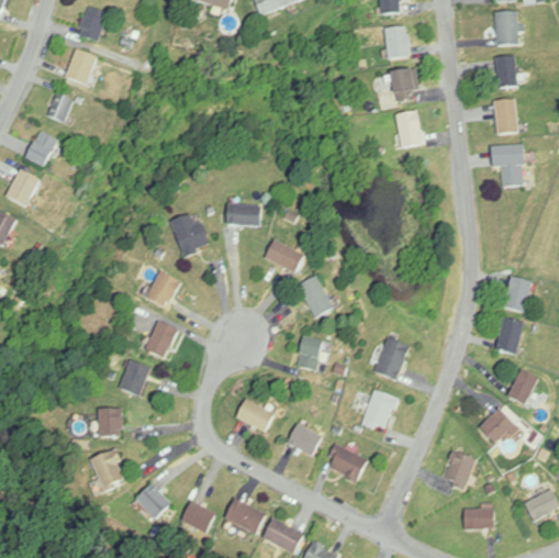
[(228,9),(230,0),(190,0),(228,9)]
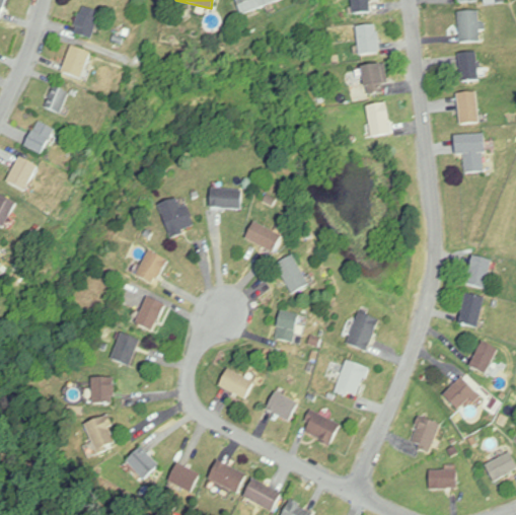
[(234,0),(239,12),(272,0),(234,0)]
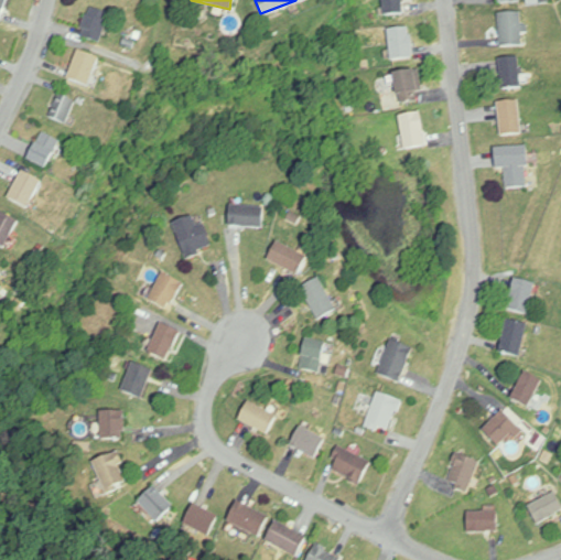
[(400,12),(399,0),(380,0),(381,12),(400,12)]
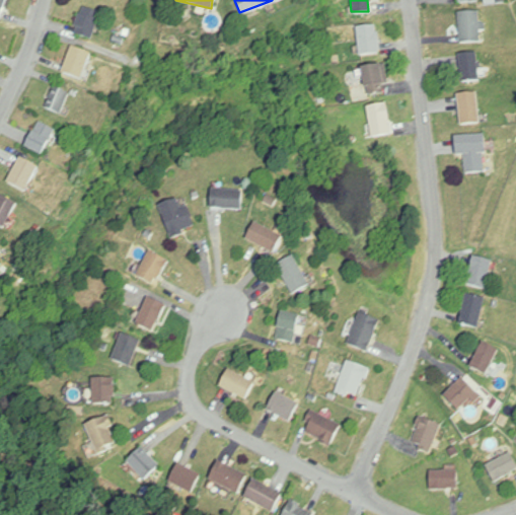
[(70,30),(88,38),(99,11),(81,4),(70,30)]
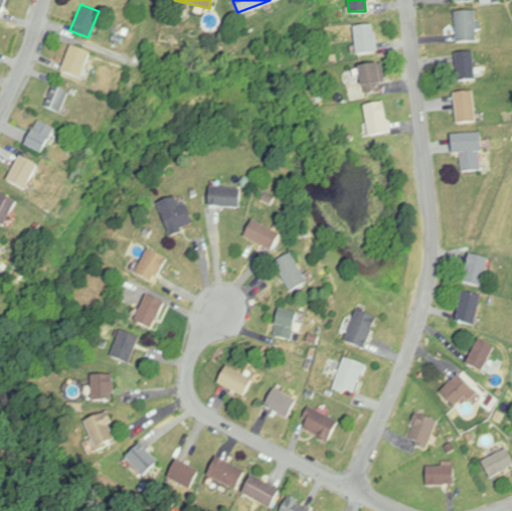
[(454,39),(475,39),(475,9),(454,9),(454,39)]
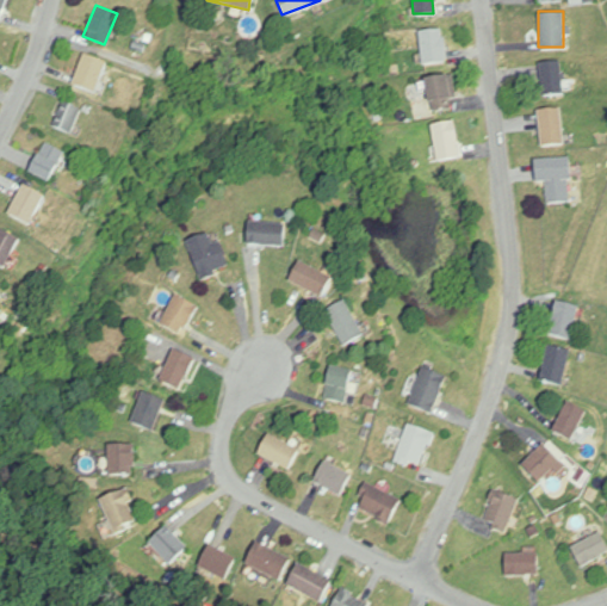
[(445,59),(443,26),(419,29),(421,61),(445,59)]
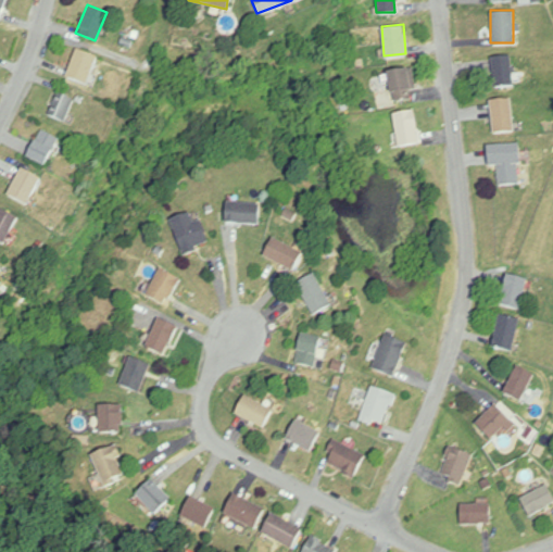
[(97,55),(75,47),(64,75),(86,84),(97,55)]
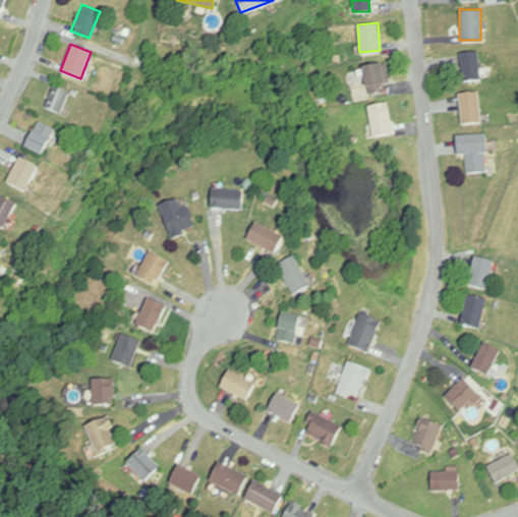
[(460,79),(480,78),(478,50),(459,51),(460,79)]
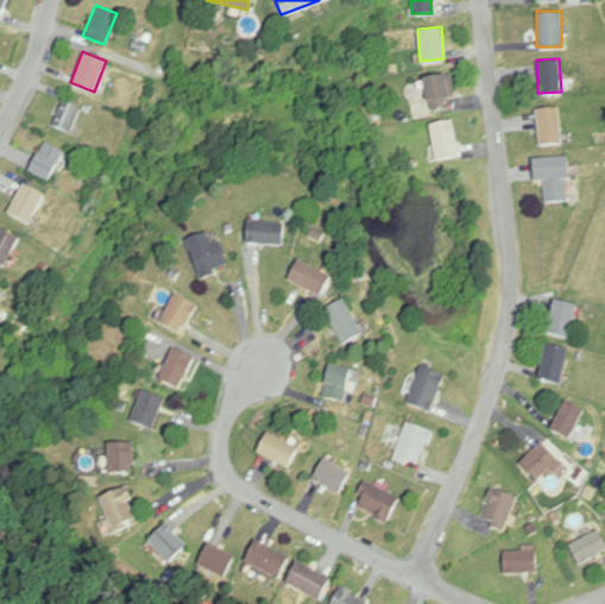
[(451,105),(445,73),(422,76),(428,109),(451,105)]
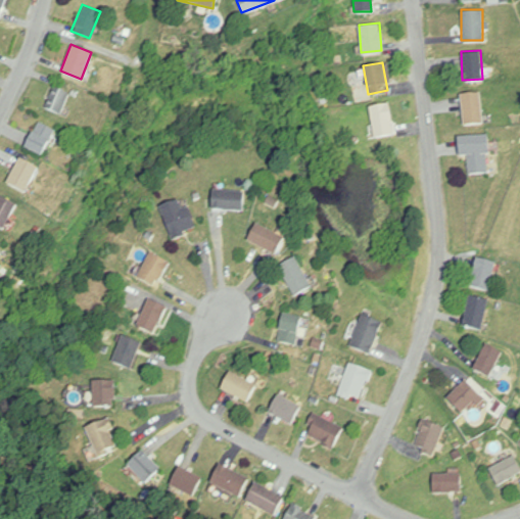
[(60,112),(67,90),(51,85),(44,106),(60,112)]
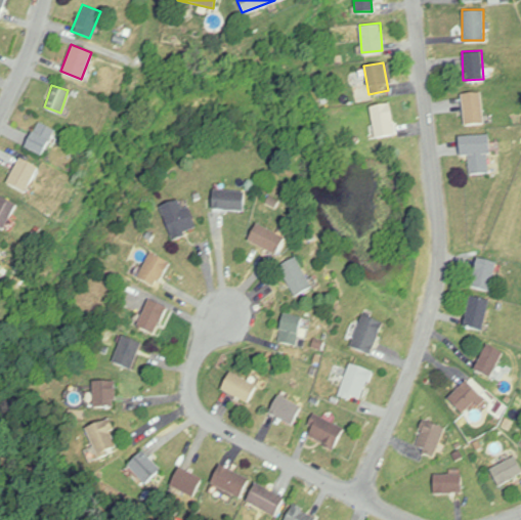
[(482,121),(481,90),(461,91),(463,123),(482,121)]
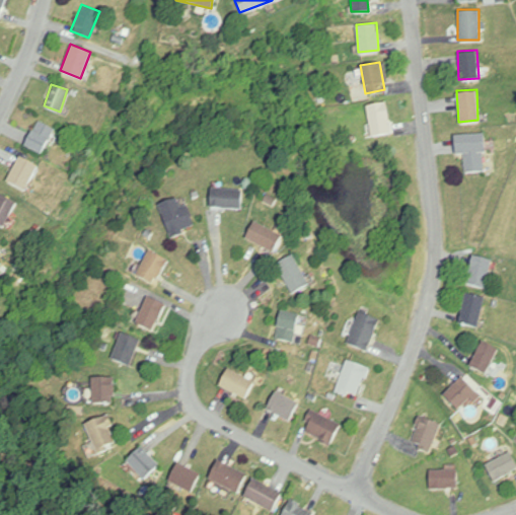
[(366,102),(369,135),(389,133),(386,100),(366,102)]
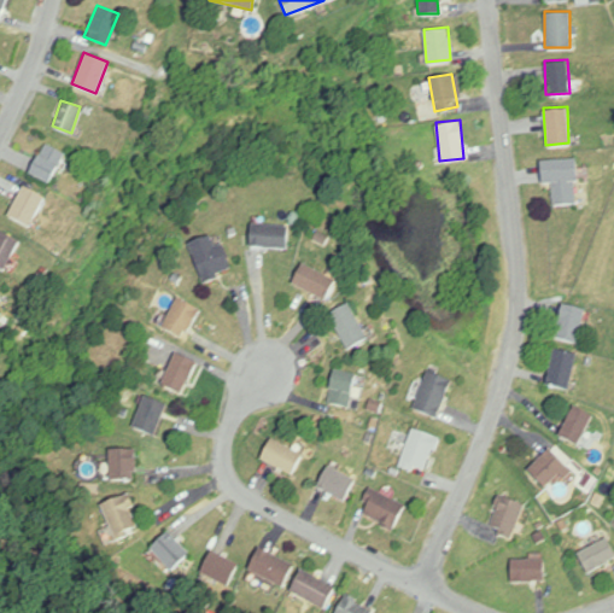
[(63,152),(44,141),(25,170),(46,182),(63,152)]
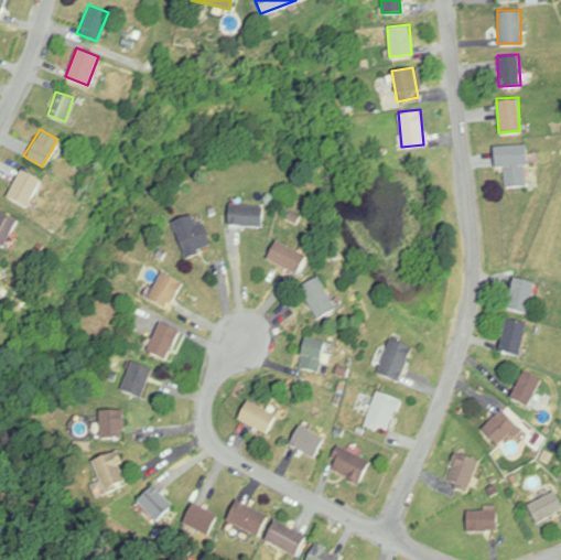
[(505,165),(505,184),(527,184),(526,143),(494,143),(494,165),(505,165)]
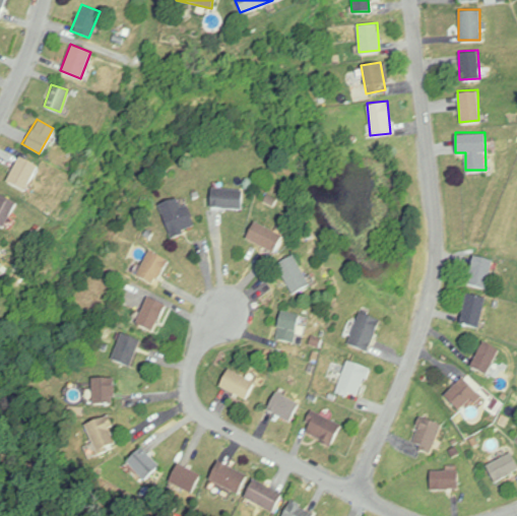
[(36,165),(17,154),(4,181),(22,190),(36,165)]
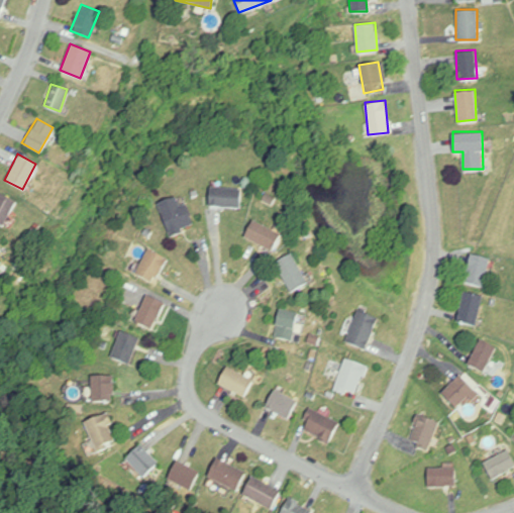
[(206,205),(239,205),(239,187),(206,187),(206,205)]
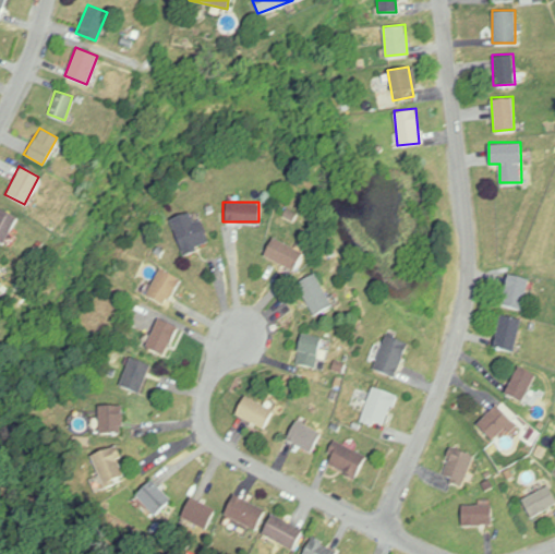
[(0,243),(15,217),(0,206),(0,243)]
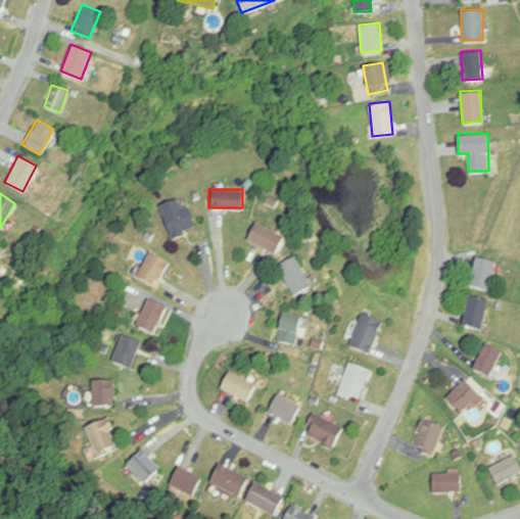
[(194,228),(184,195),(158,203),(169,235),(194,228)]
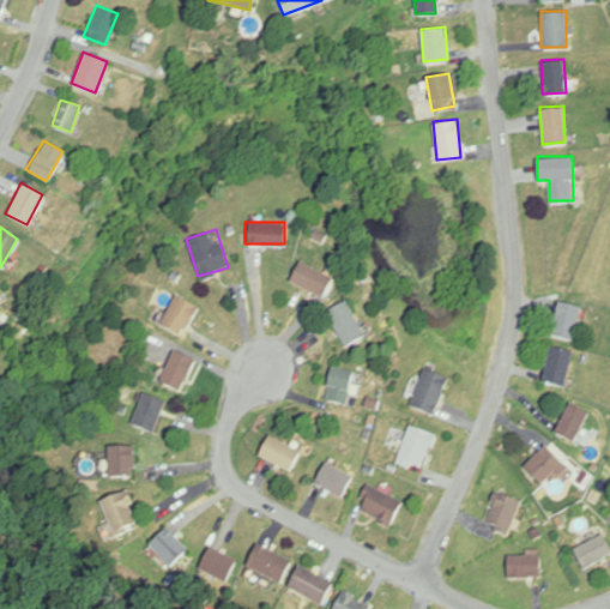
[(288,279),(321,296),(332,276),(299,259),(288,279)]
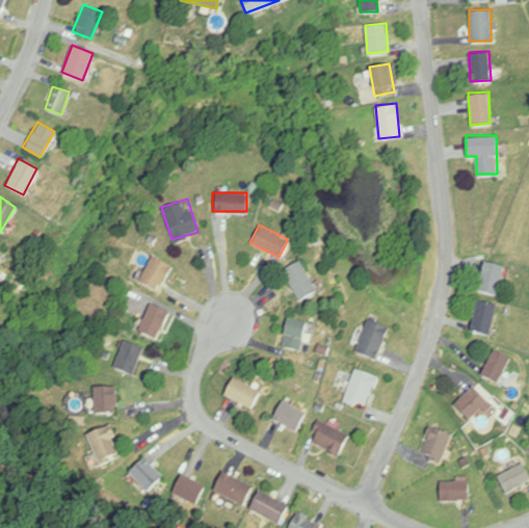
[(315,289),(298,259),(281,268),(298,298),(315,289)]
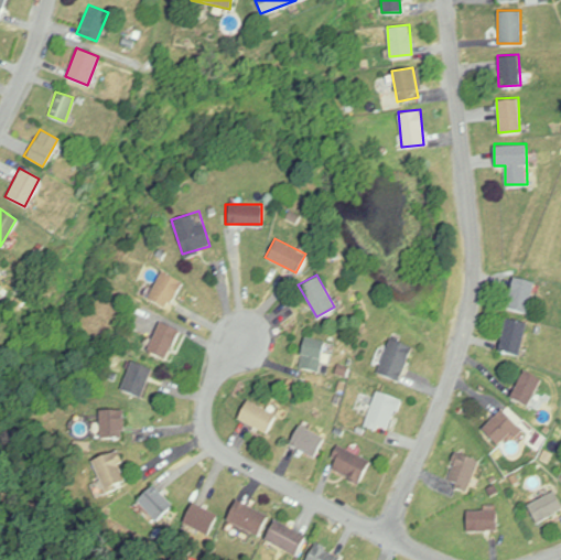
[(526,312),(535,281),(513,276),(505,307),(526,312)]
